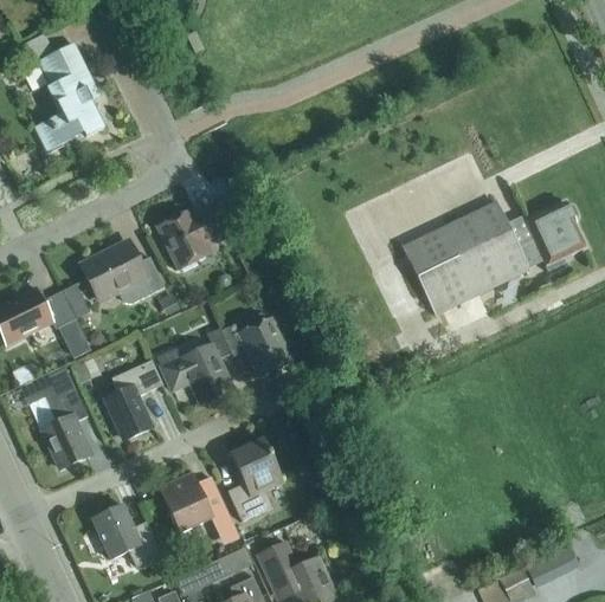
[(85,136),(104,127),(90,99),(100,95),(72,41),(39,59),(52,84),(47,86),(60,112),(36,125),(47,150),(83,133),(85,136)]
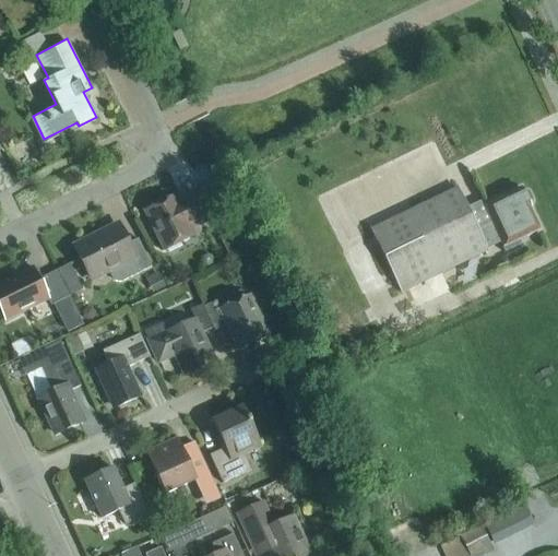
[(192,226),(216,215),(201,185),(178,197),(176,193),(145,209),(164,248),(196,233),(192,226)]
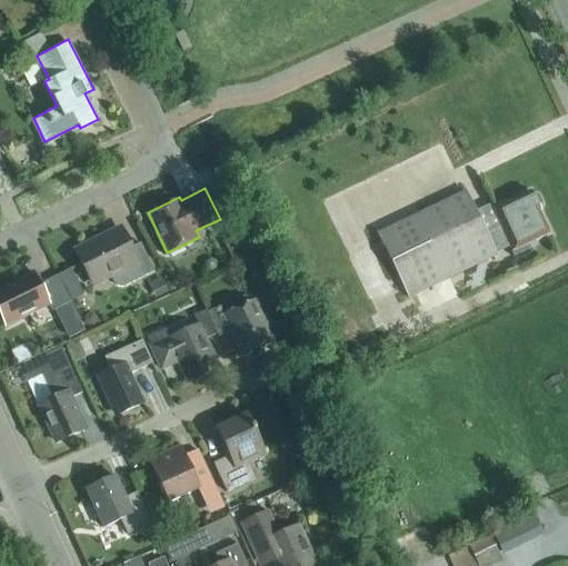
[(528,242),(550,231),(539,207),(541,201),(538,194),(531,191),(530,190),(512,198),(512,197),(478,212),(466,189),(378,231),(409,296),(497,252),(497,251),(510,245),(515,254),(530,246),(528,242)]
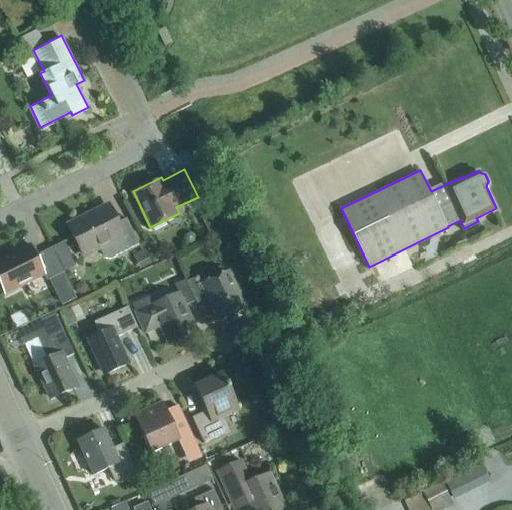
[(85,252),(100,245),(104,253),(107,256),(109,257),(112,256),(127,247),(139,242),(127,216),(116,222),(107,204),(70,222),(85,252)]
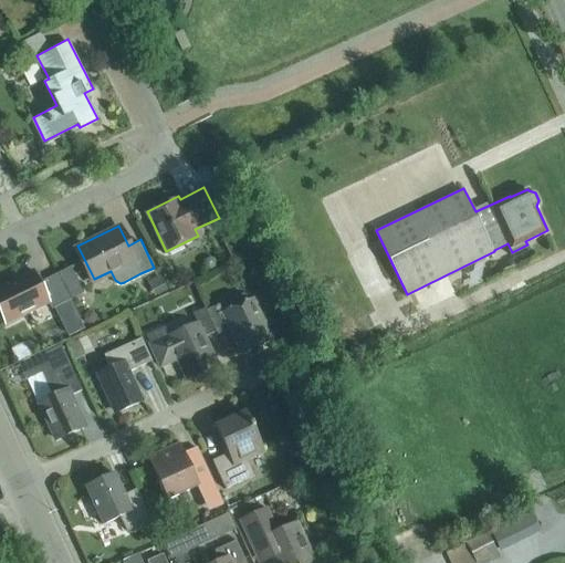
[(207,257),(206,261),(207,266),(211,267),(216,264),(217,260),(216,256),(211,254),(207,257)]
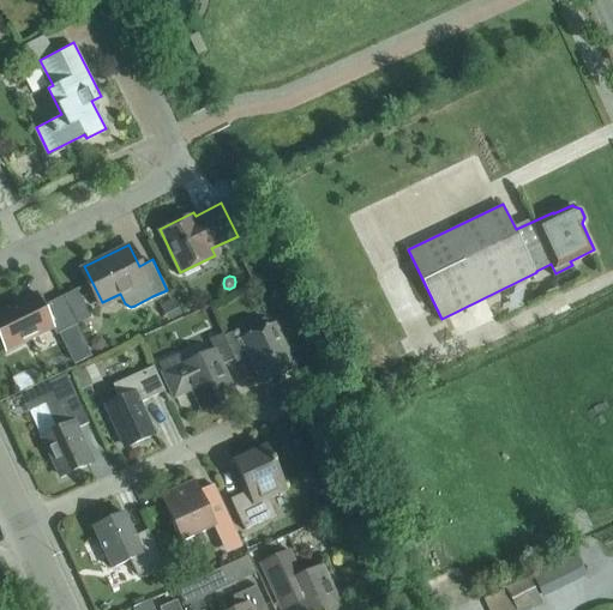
[(76,288),(64,293),(78,321),(90,315),(76,288)]
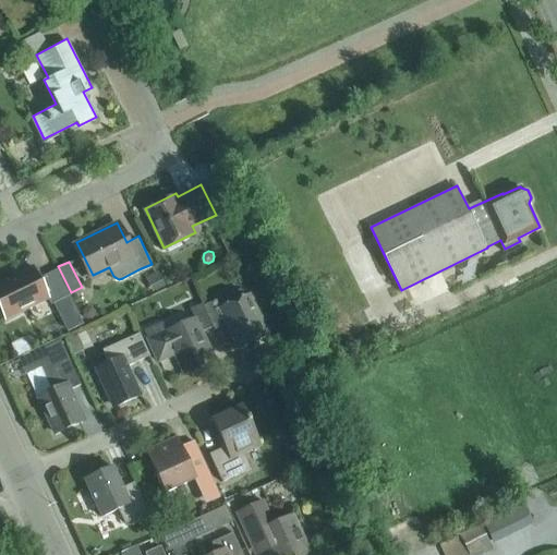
[(51,302),(71,292),(58,266),(39,276),(33,264),(0,280),(0,304),(7,317),(49,297),(51,302)]
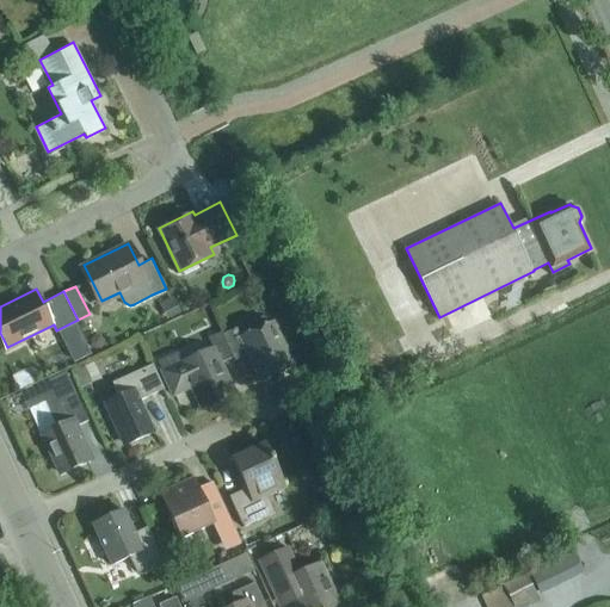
[(173,295),(160,302),(167,316),(180,310),(173,295)]
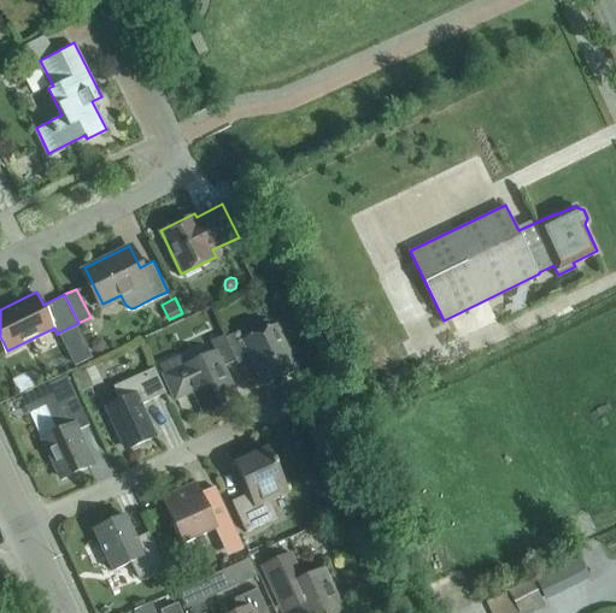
[(264,383),(298,369),(276,323),(260,329),(257,320),(226,335),(238,361),(251,355),(264,383)]
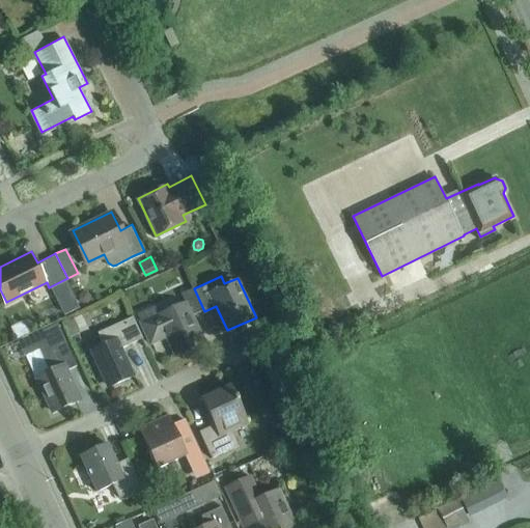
[(192,313),(203,308),(193,286),(182,292),(186,301),(159,313),(155,304),(137,312),(150,341),(167,334),(175,354),(204,340),(192,313)]
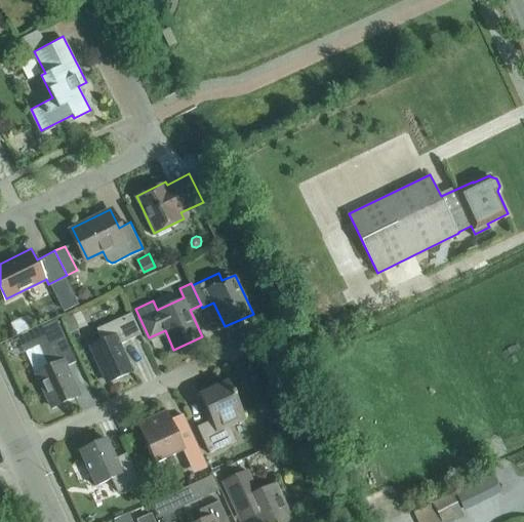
[(79,289),(78,294),(81,297),(86,297),(90,294),(90,290),(87,286),(82,286),(79,289)]
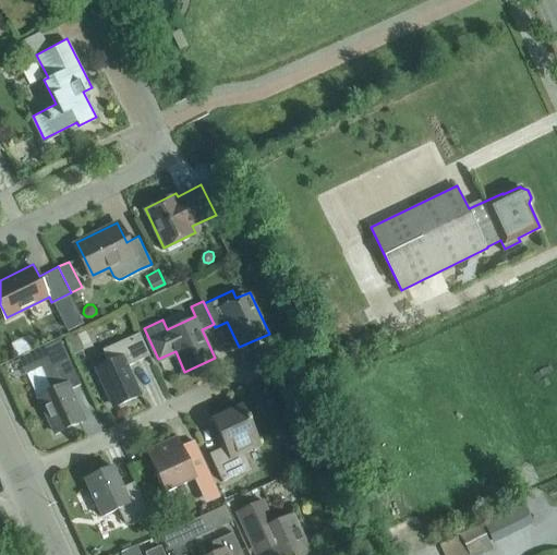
[(69,330),(84,323),(81,314),(65,322),(69,330)]
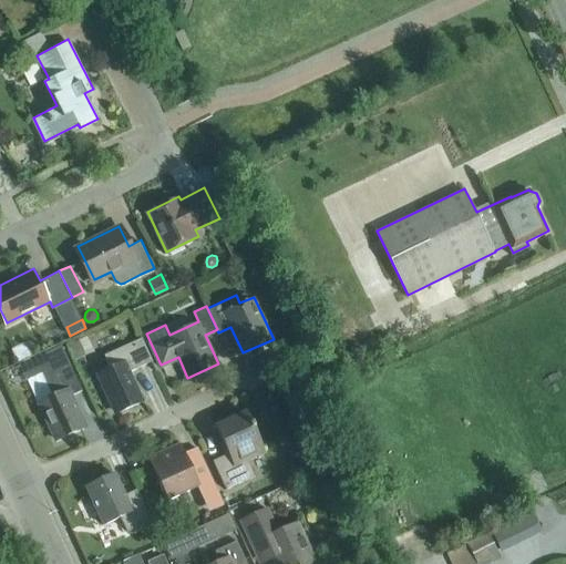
[(127,370),(153,359),(142,336),(104,354),(111,367),(100,372),(117,410),(141,399),(127,370)]
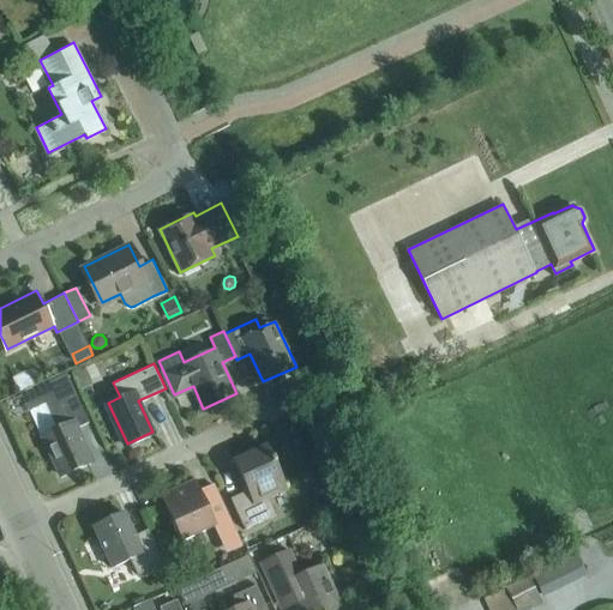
[(67,373),(38,386),(48,408),(77,394),(67,373)]
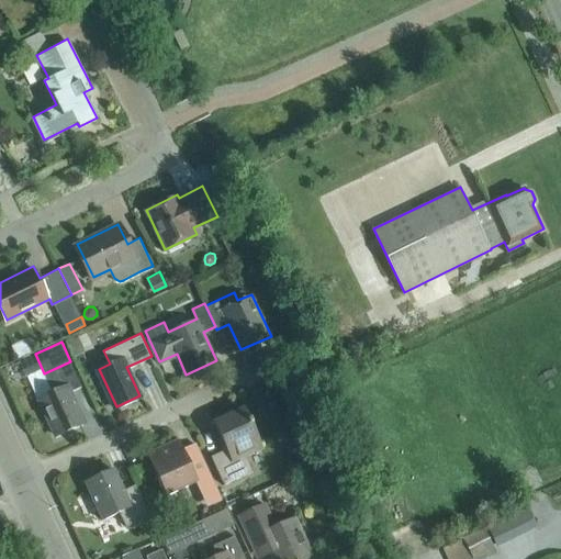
[(81,386),(70,361),(44,373),(53,391),(40,397),(57,434),(83,422),(69,391),(81,386)]
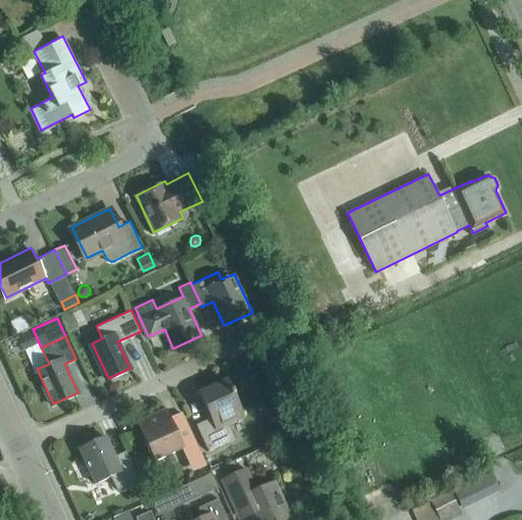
[(228,421),(243,415),(227,379),(200,391),(211,417),(197,424),(208,450),(235,437),(228,421)]
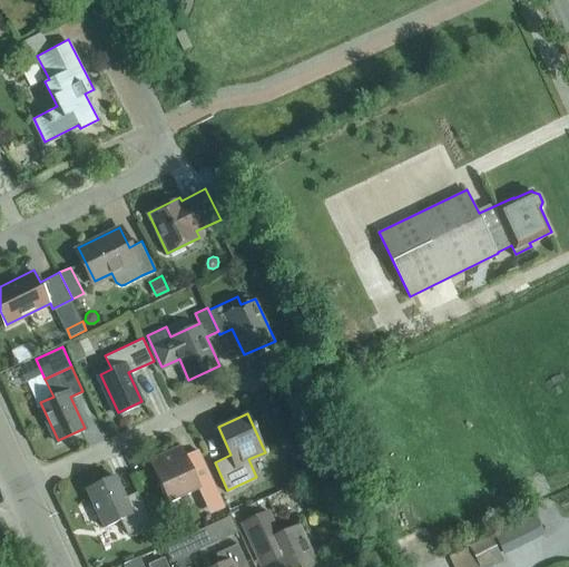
[(182,443),(149,459),(169,501),(198,487),(207,505),(214,501),(218,509),(225,506),(198,448),(186,453),(182,443)]
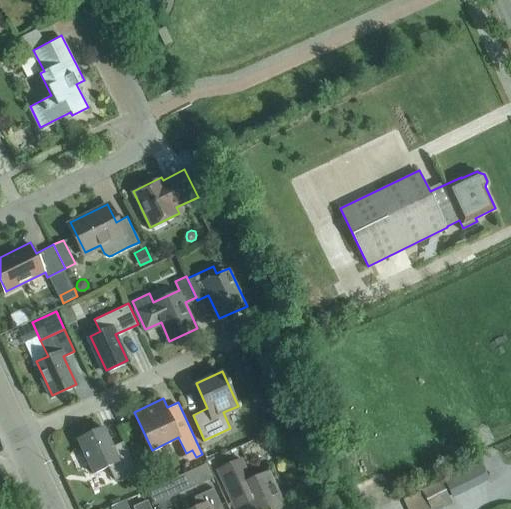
[(115,478),(137,468),(124,440),(113,445),(104,425),(78,438),(94,472),(109,465),(115,478)]
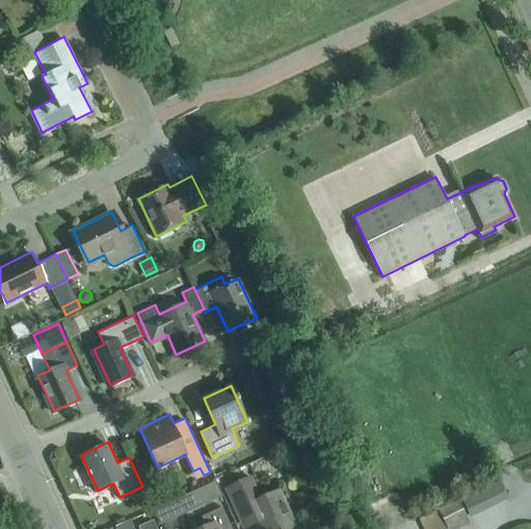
[(500,474),(463,491),(440,502),(451,528),(476,517),(474,512),(510,497),(500,474)]
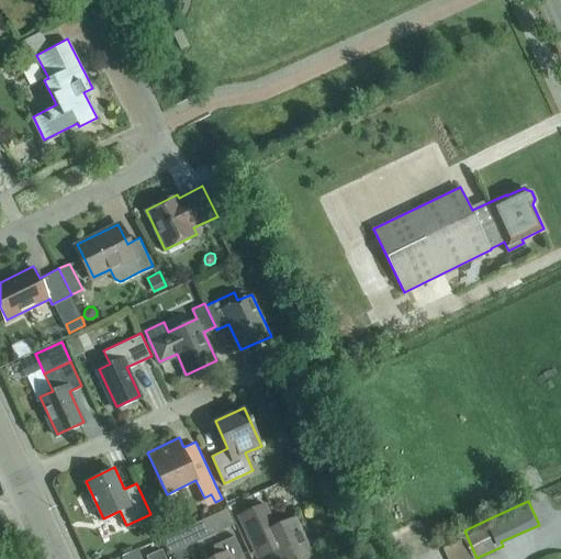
[(276,558),(304,558),(312,556),(294,516),(276,525),(266,502),(238,514),(249,538),(264,532),(276,558)]
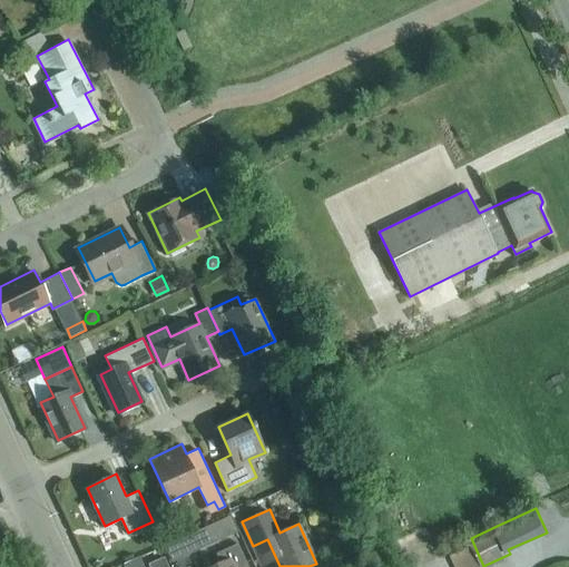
[(232,514),(209,524),(218,543),(239,533),(232,514)]
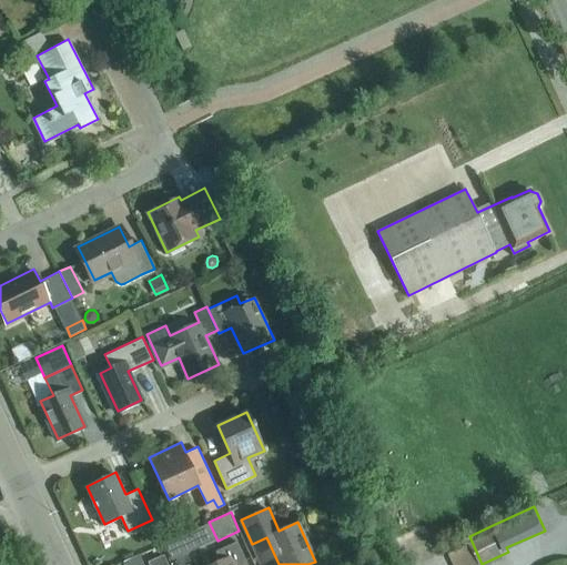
[(195,551),(186,532),(164,542),(173,561),(195,551)]
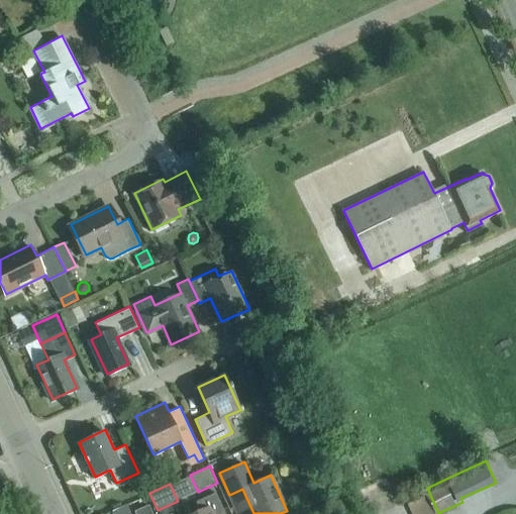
[(223,513),(226,513),(216,491),(196,500),(201,510),(192,513),(223,513)]
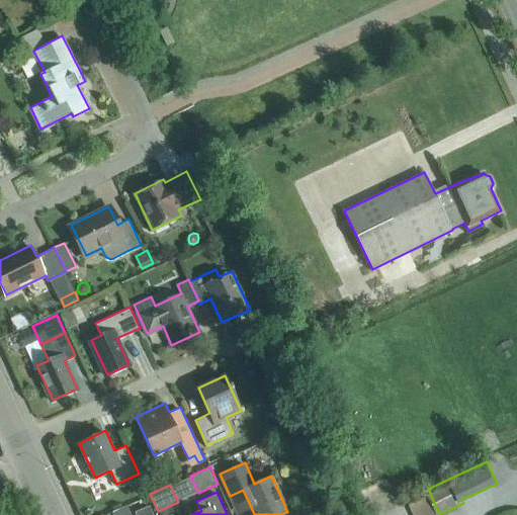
[(408,505),(413,514),(428,514),(434,512),(424,495),(408,505)]
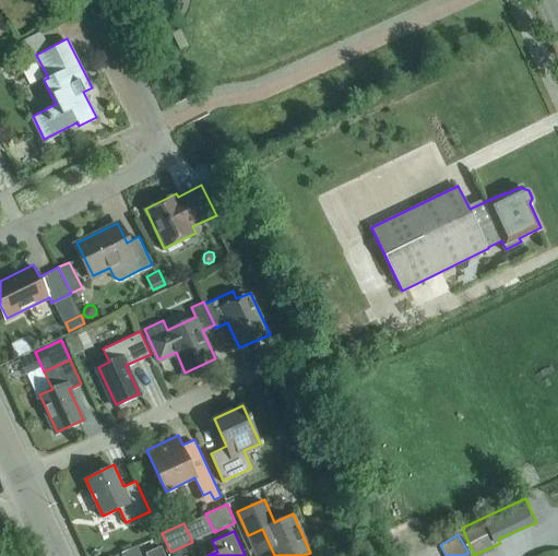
[(138,543),(121,549),(123,555),(137,555),(142,554),(138,543)]
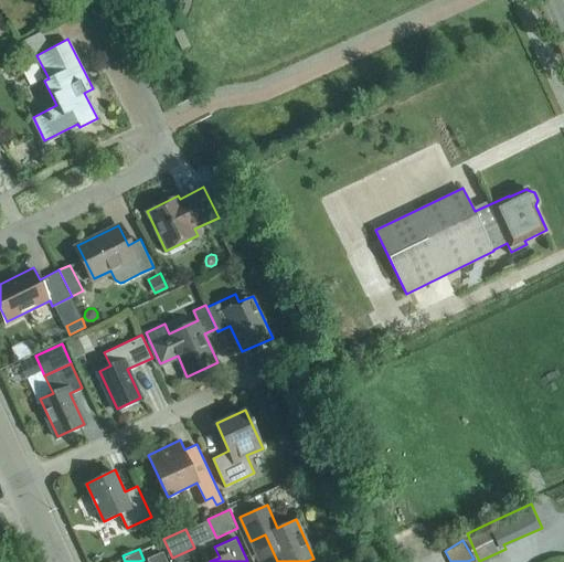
[(168,561),(163,550),(148,558),(149,561),(168,561)]
